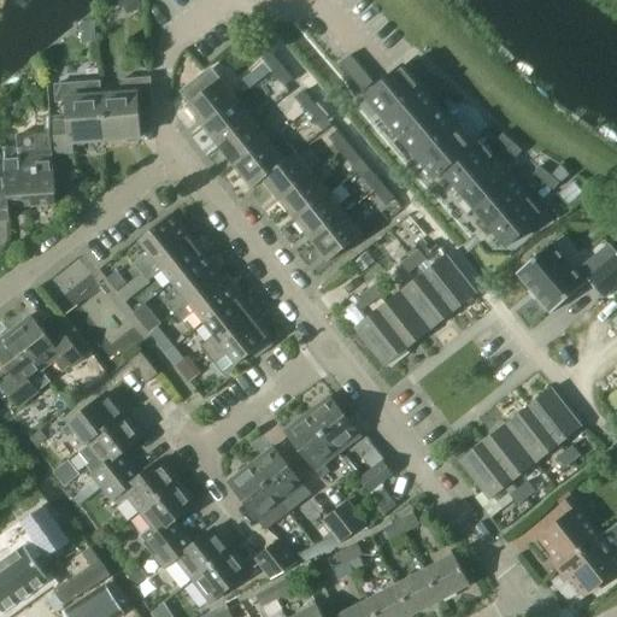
[(123,0),(119,4),(129,16),(141,6),(135,0),(123,0)]
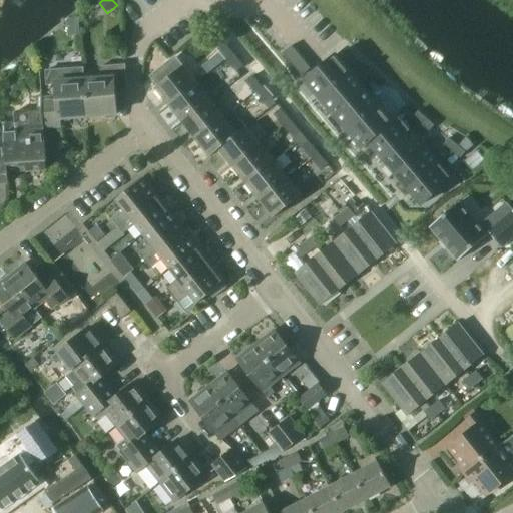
[(228,61),(235,55),(225,43),(217,49),(221,53),(227,60),(228,61)]
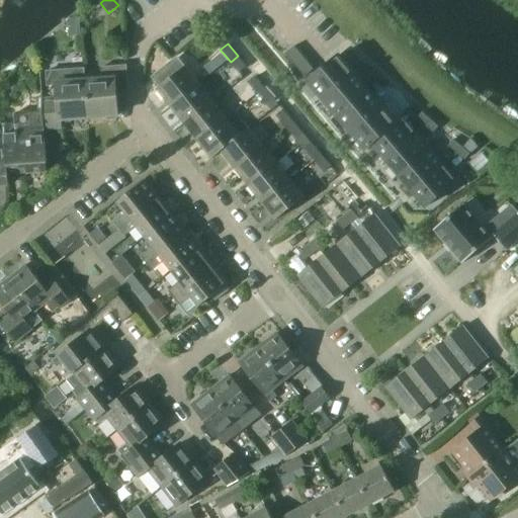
[(290,60),(299,53),(294,47),(285,54),(290,60)]
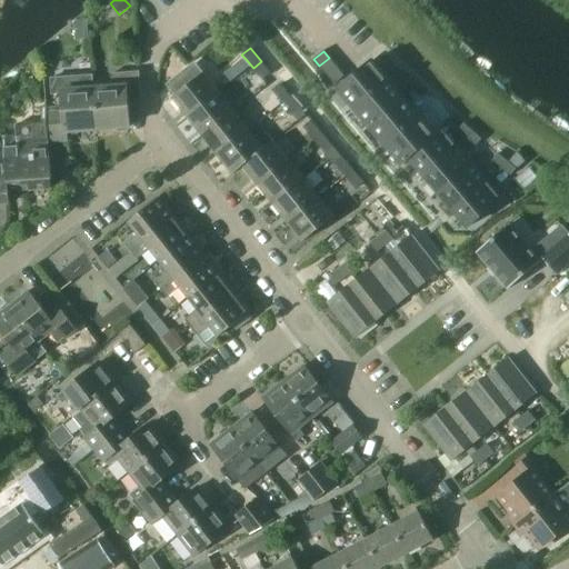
[(335,63),(329,58),(319,66),(325,72),(335,63)]
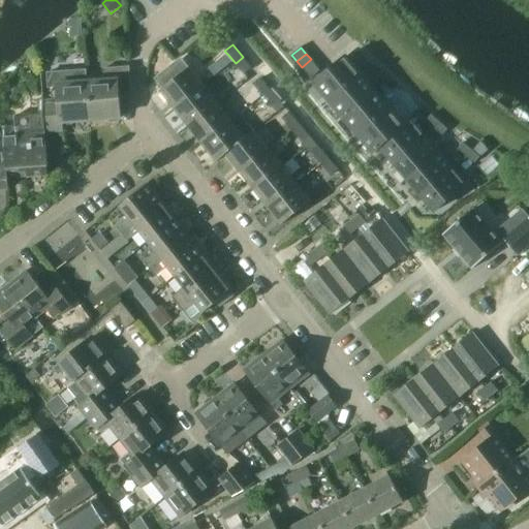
[(228,55),(213,67),(219,74),(235,62),(228,55)]
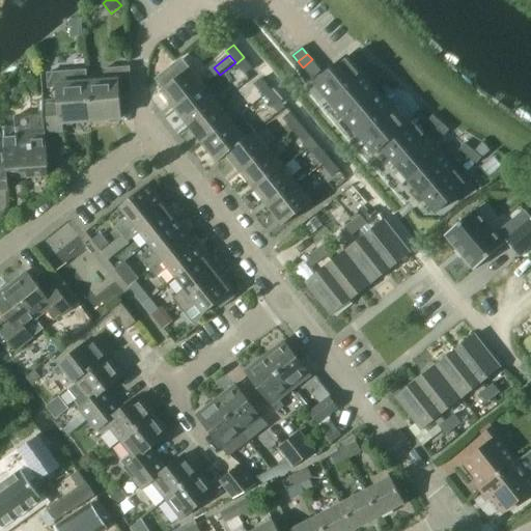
[(253,68),(244,57),(236,63),(246,75),(253,68)]
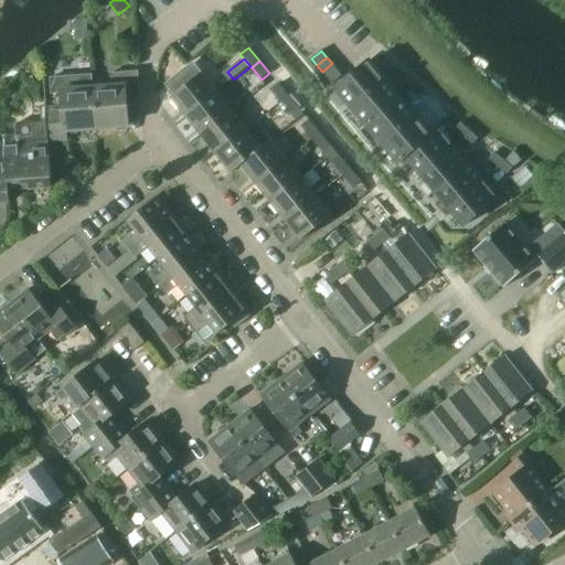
[(368,126),(401,98),(385,80),(369,61),(337,88),(352,107),(368,126)]
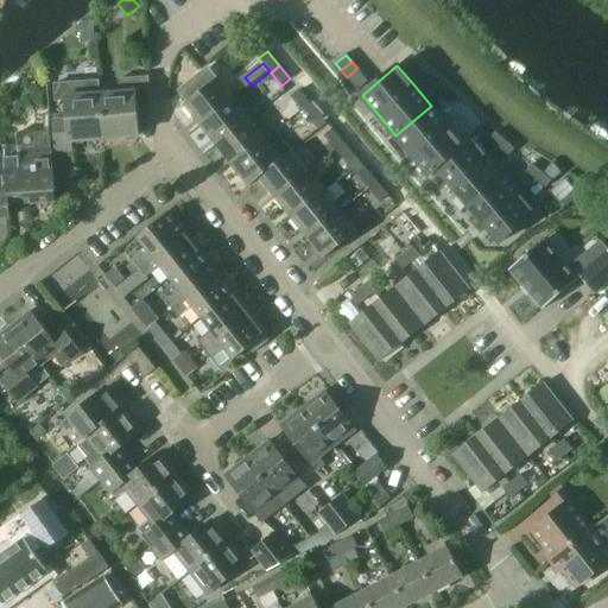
[(347,77),(353,83),(362,75),(358,68),(347,77)]
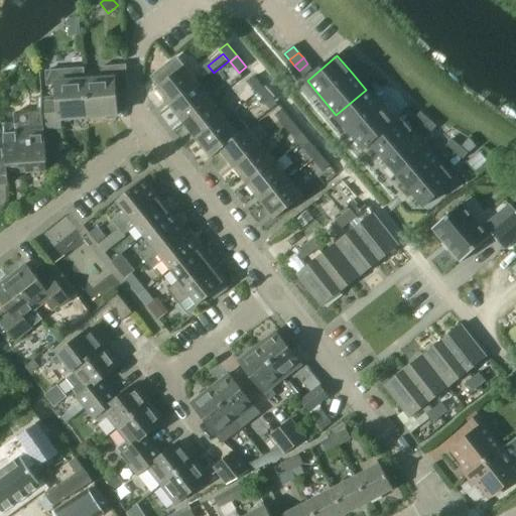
[(158,90),(171,107),(200,86),(185,69),(179,61),(169,70),(167,68),(153,78),(161,88),(158,90)]
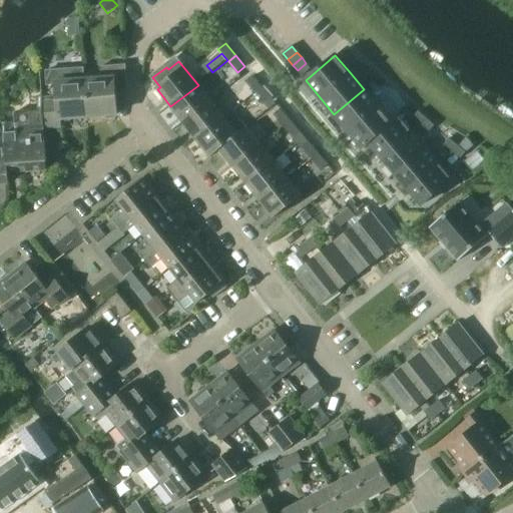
[(306,63),(298,70),(302,76),(311,69),(306,63)]
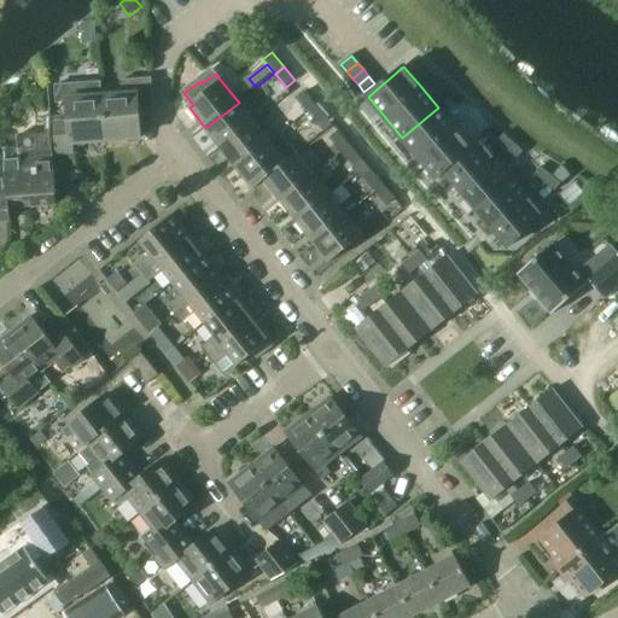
[(104,97),(108,139),(140,136),(139,110),(153,110),(152,79),(122,81),(122,95),(104,97)]
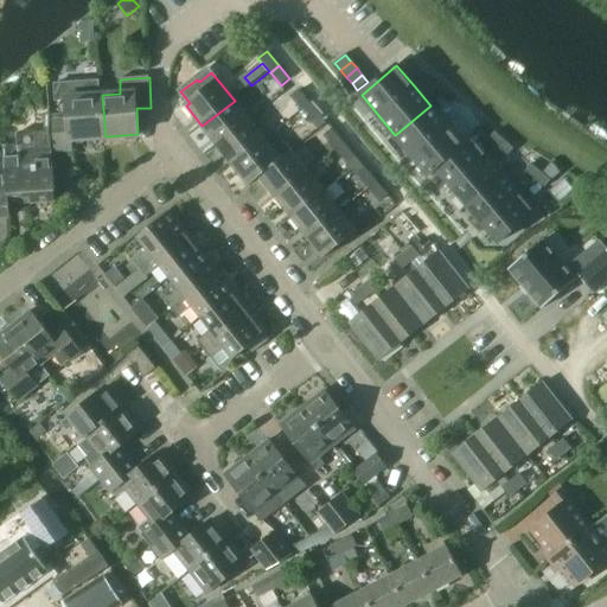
[(55,84),(56,101),(65,101),(66,117),(56,119),(58,151),(72,149),(71,139),(106,136),(102,95),(102,81),(55,84)]
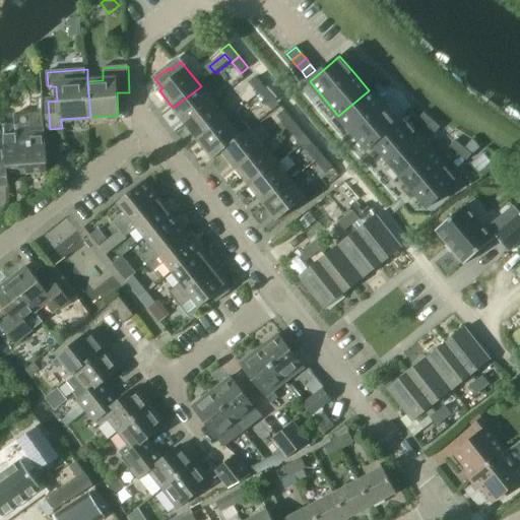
[(369,76),(378,83),(383,77),(374,70),(369,76)]
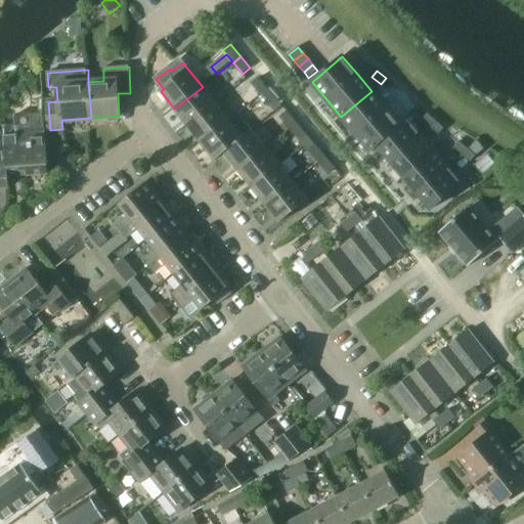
[(251,84),(261,95),(268,90),(258,78),(251,84)]
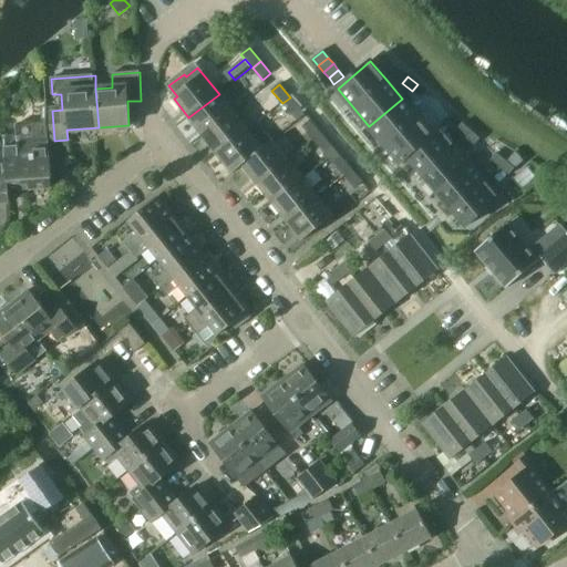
[(203,136),(234,112),(219,94),(188,117),(203,136)]
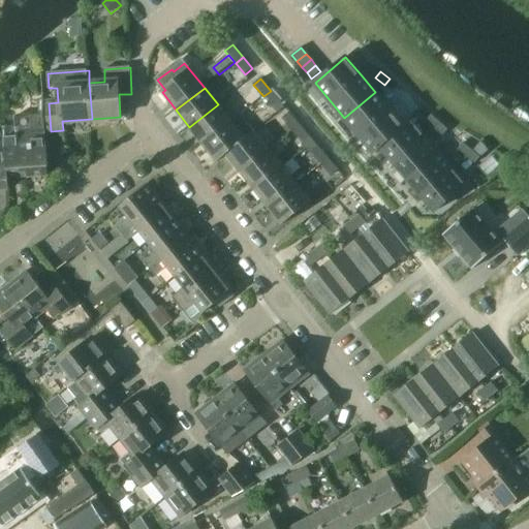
[(280,101),(271,91),(263,96),(273,107),(280,101)]
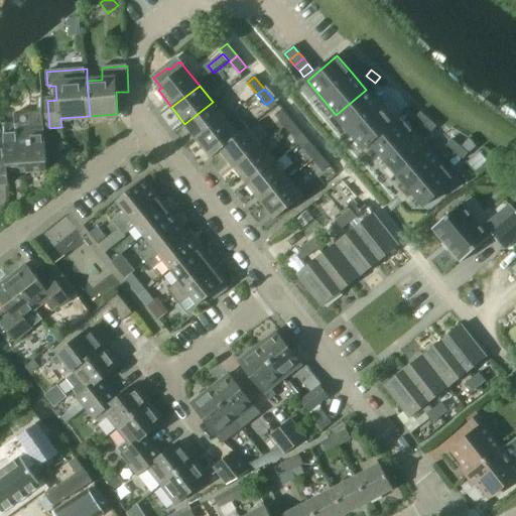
[(336,115),(350,132),(365,149),(371,143),(394,123),(393,122),(380,107),(366,90),(336,115)]
